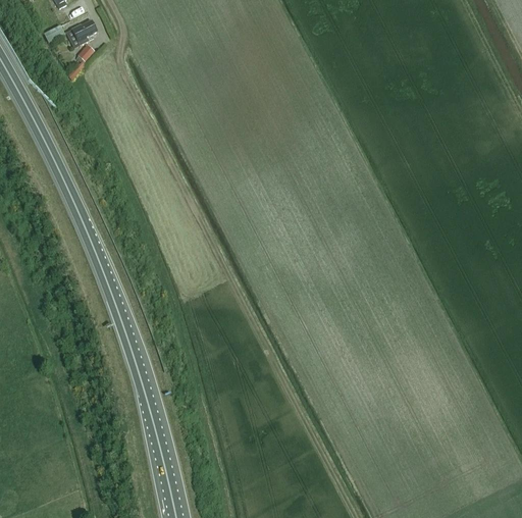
[(97,31),(92,20),(89,21),(82,24),(81,23),(71,29),(80,45),(89,41),(87,36),(97,31)]
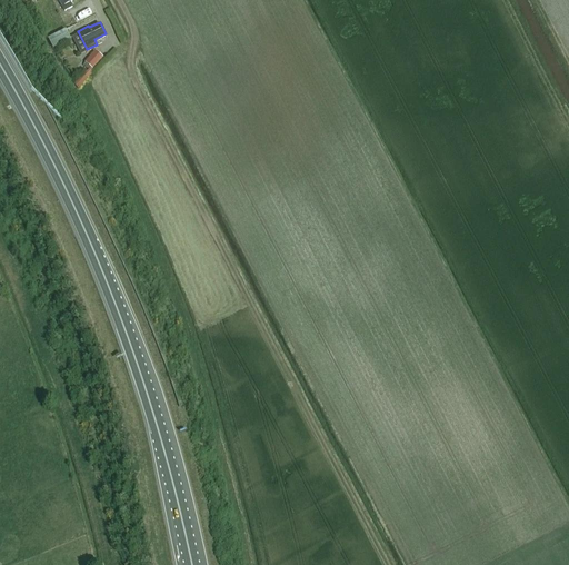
[(52,46),(69,37),(65,27),(48,36),(52,46)]
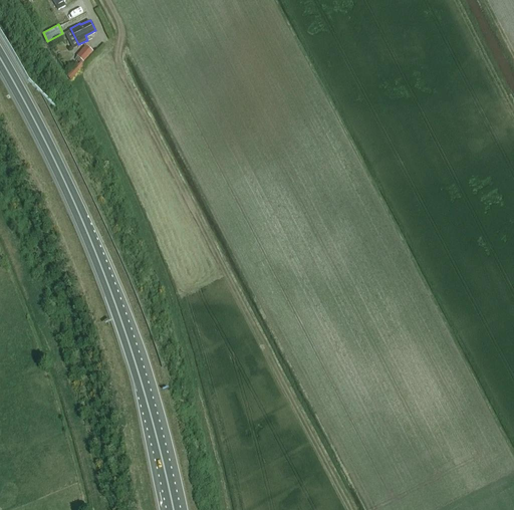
[(76,53),(81,57),(83,59),(93,48),(86,42),(76,53)]
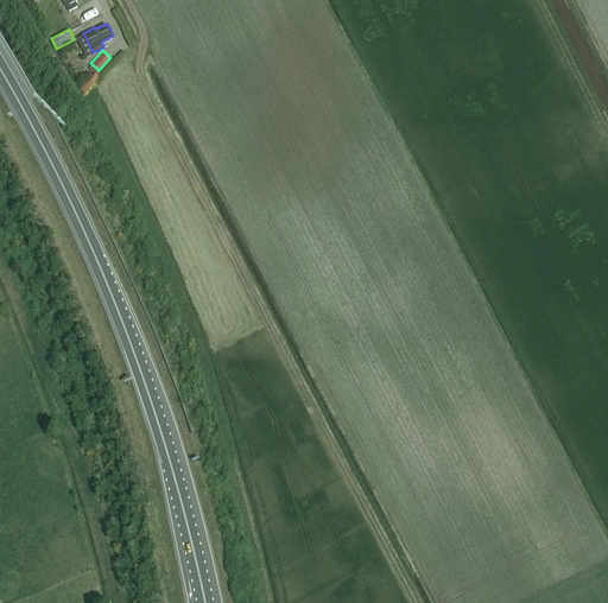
[(101,73),(99,70),(96,68),(80,87),(84,90),(101,73)]
